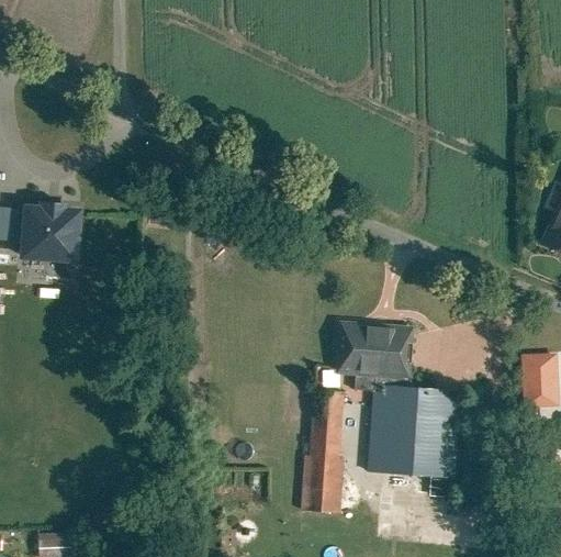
[(560,158),(528,243),(560,256),(560,158)]
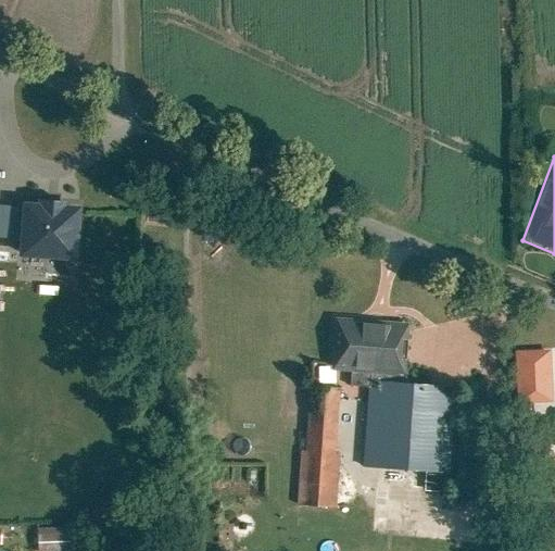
[(78,207),(22,203),(19,258),(75,261),(78,207)]
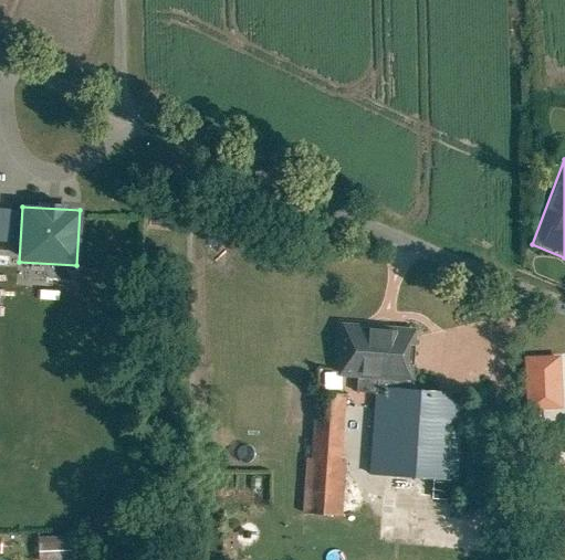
[(342,320),(337,374),(411,380),(416,326),(342,320)]
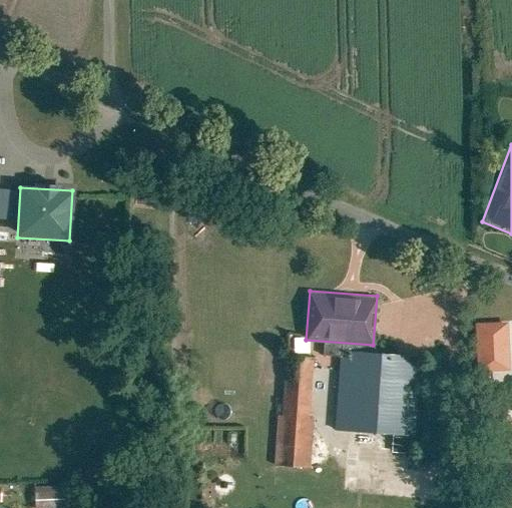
[(509,319),(477,319),(477,367),(510,366),(509,319)]
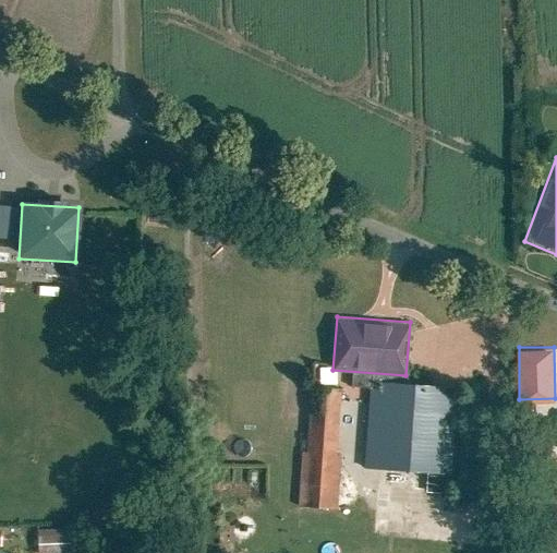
[(371,381),(364,468),(449,473),(455,386),(371,381)]
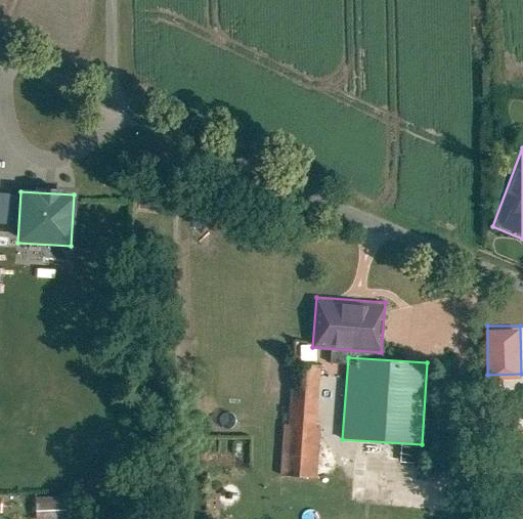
[(279,472),(316,474),(320,425),(315,425),(319,365),(293,363),(288,423),(284,422),(279,472)]
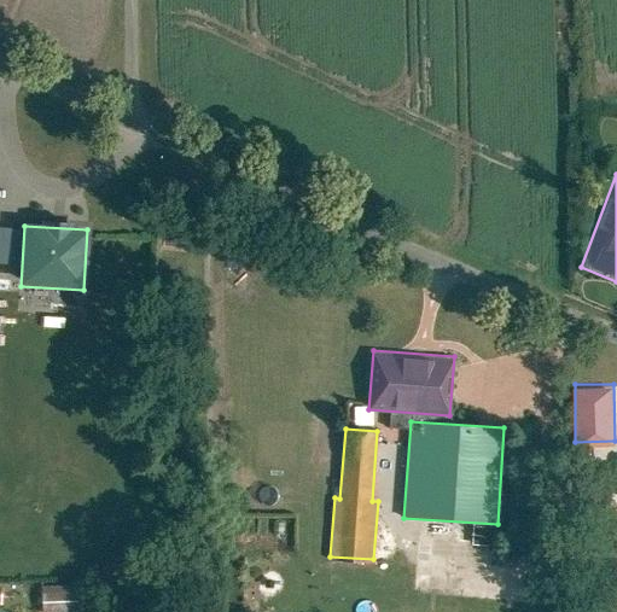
[(75,583),(41,584),(41,611),(75,611),(75,583)]
